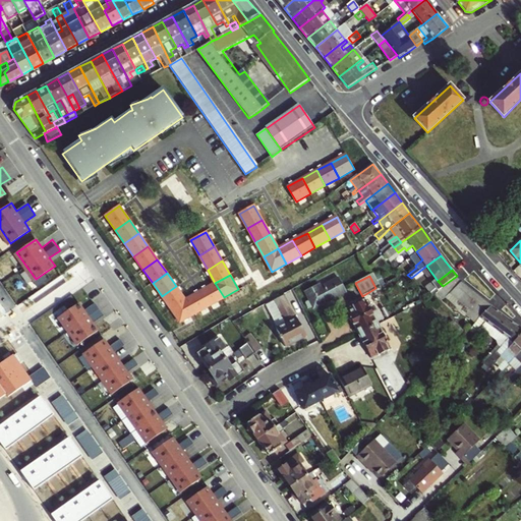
[(440,289),(475,324),(479,320),(493,306),(461,281),(457,276),(443,286),(443,288),(440,289)]
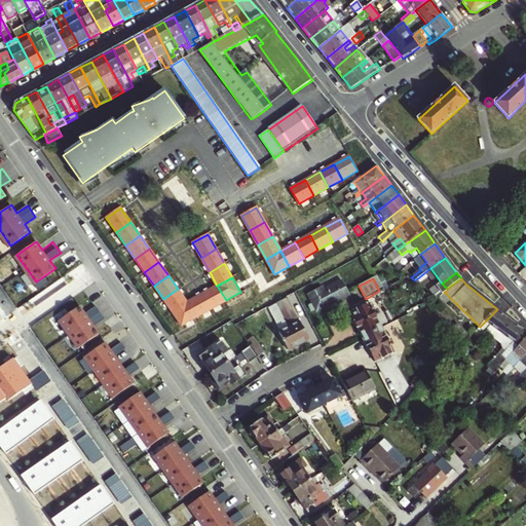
[(431,289),(438,296),(447,290),(441,282),(431,289)]
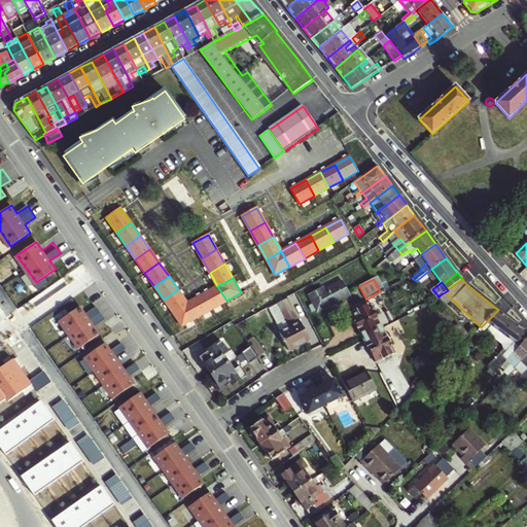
[(324,292),(322,288),(310,295),(318,312),(351,295),(344,283),(324,292)]
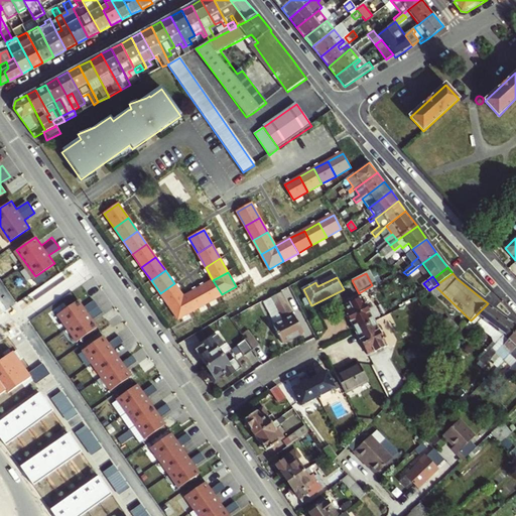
[(213,280),(200,288),(208,302),(222,294),(213,280)]
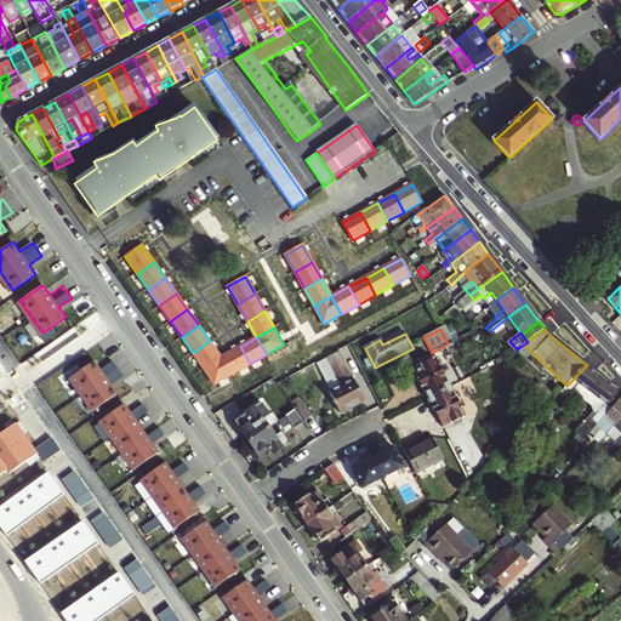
[(432,353),(423,337),(419,340),(427,355),(432,353)]
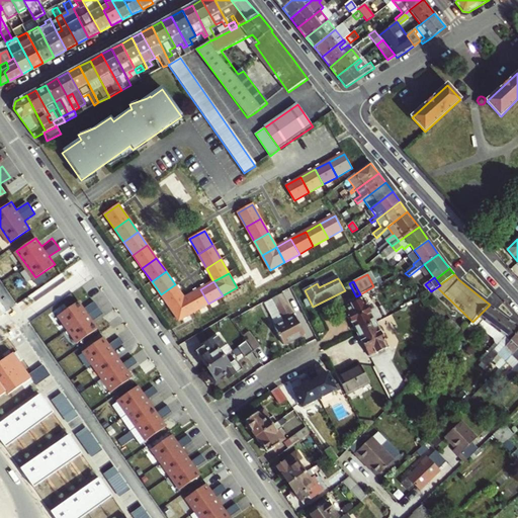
[(184,297),(175,284),(161,294),(170,308),(184,297)]
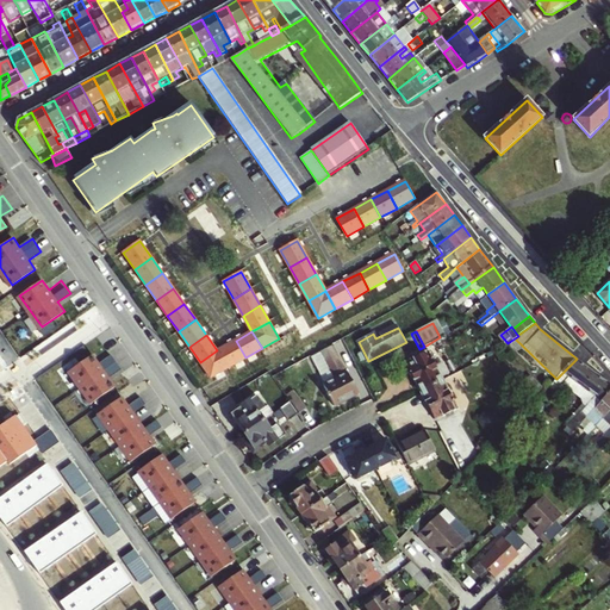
[(246,358),(236,341),(221,349),(229,367),(246,358)]
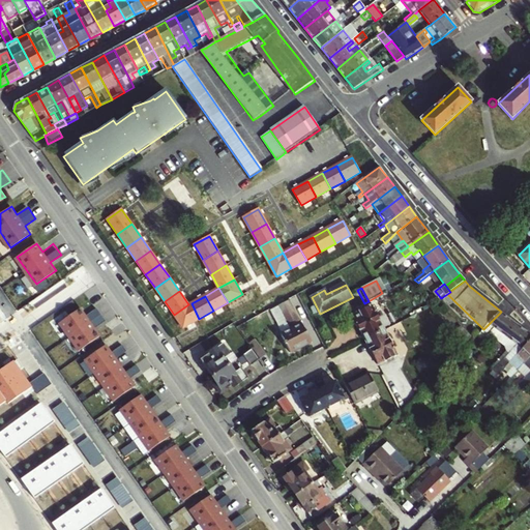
[(290,352),(311,342),(289,301),(283,304),(294,328),(282,334),(290,352)]
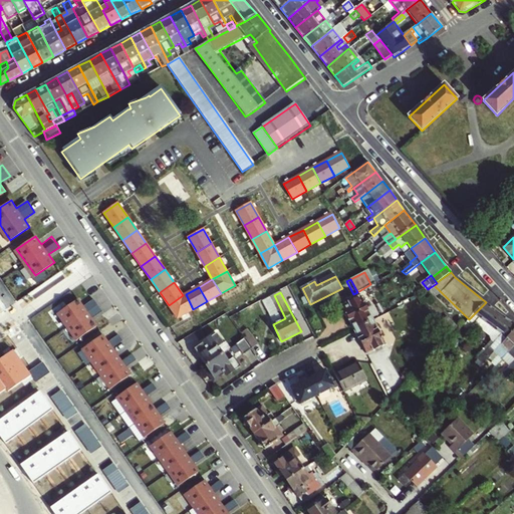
[(186,294),(183,295),(169,305),(178,317),(193,309),(186,294)]
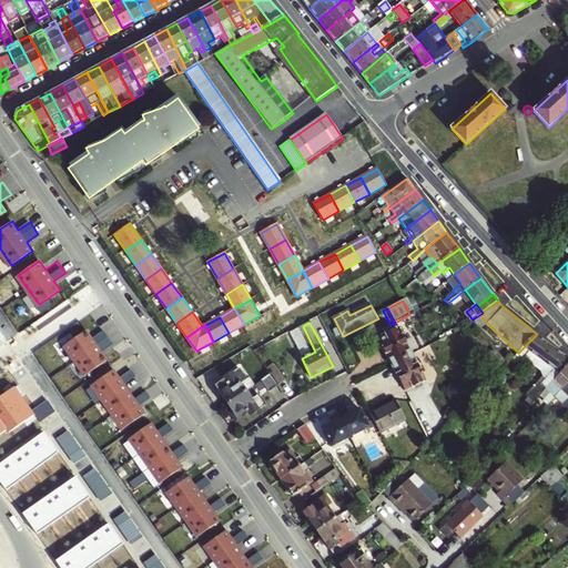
[(377,338),(392,365),(413,354),(398,327),(377,338)]
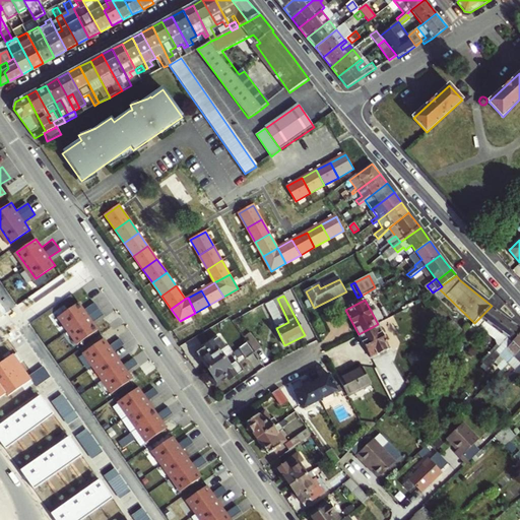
[(61,315),(79,342),(99,329),(93,321),(104,314),(95,303),(85,310),(80,302),(61,315)]
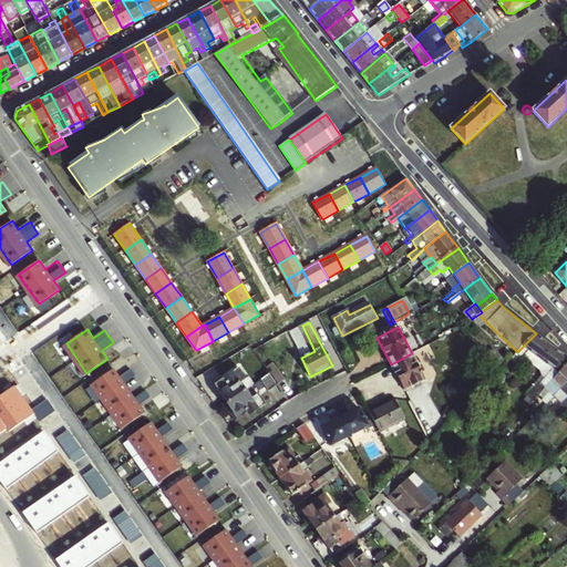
[(557,378),(566,364),(566,357),(536,333),(522,348),(555,372),(532,399),(534,402),(557,378)]
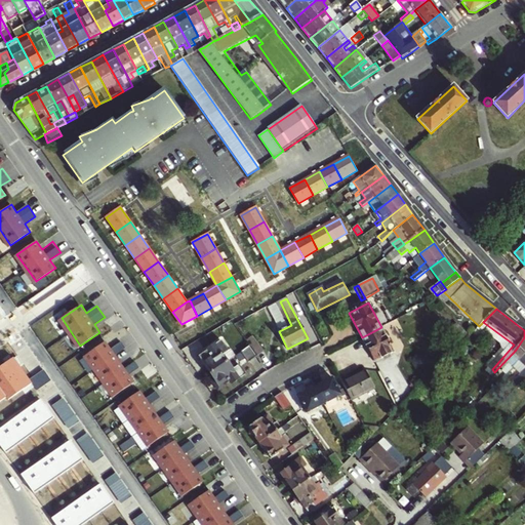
[(394,352),(381,327),(362,337),(374,362),(394,352)]
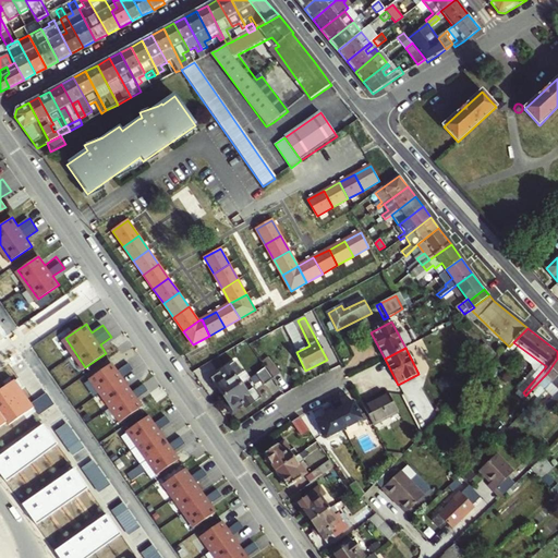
[(263,362),(275,378),(280,374),(269,358),(263,362)]
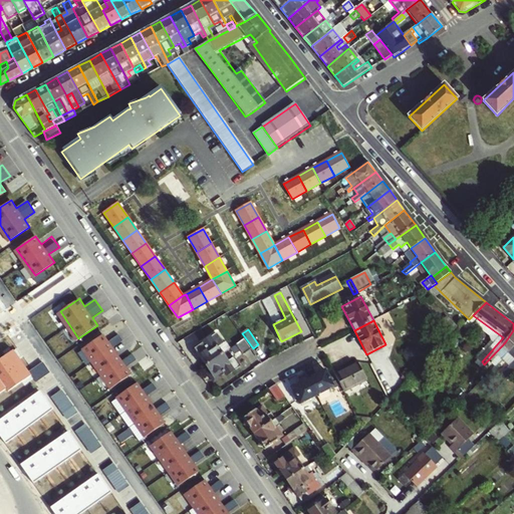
[(513,346),(513,330),(505,342),(484,364),(488,367),(500,355),(503,358),(508,353),(513,346)]
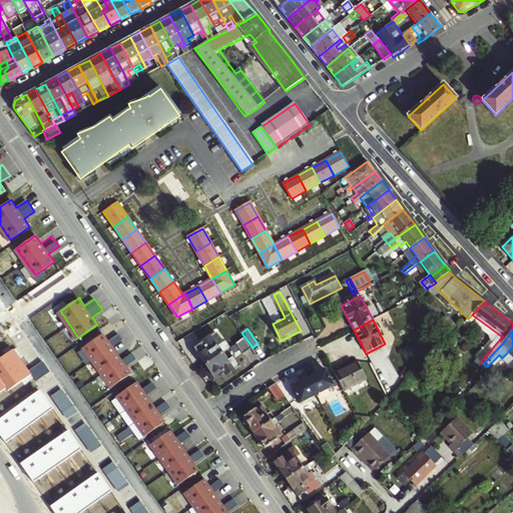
[(193,349),(205,366),(222,354),(217,347),(222,343),(216,333),(193,349)]
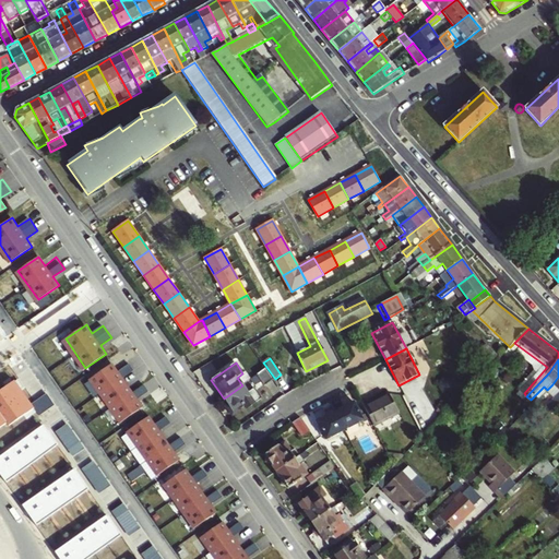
[(92,378),(122,421),(143,407),(138,399),(149,391),(144,384),(132,392),(122,378),(134,370),(130,364),(118,371),(113,364),(92,378)]
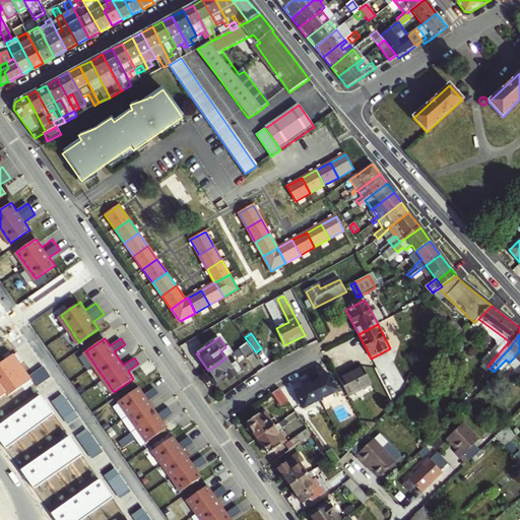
[(248,343),(239,349),(246,360),(255,353),(248,343)]
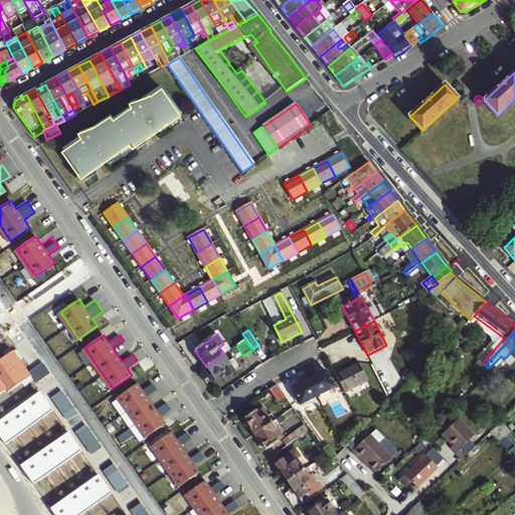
[(223,344),(218,348),(223,355),(228,351),(223,344)]
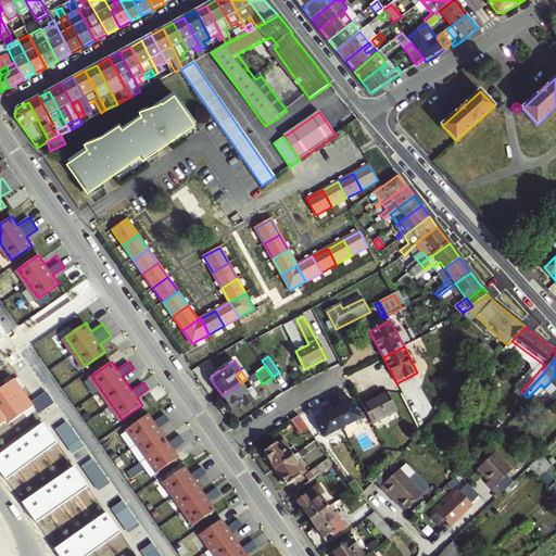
[(555,375),(550,382),(555,388),(555,391),(552,395),(552,396),(543,406),(547,411),(555,401),(555,375)]
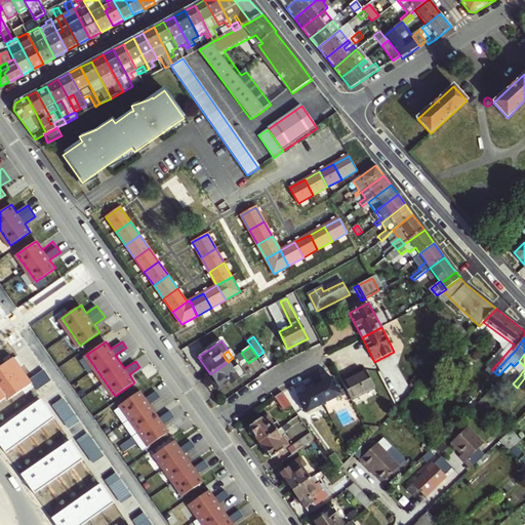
[(0,401),(6,397),(8,400),(32,384),(13,358),(0,367),(0,401)]
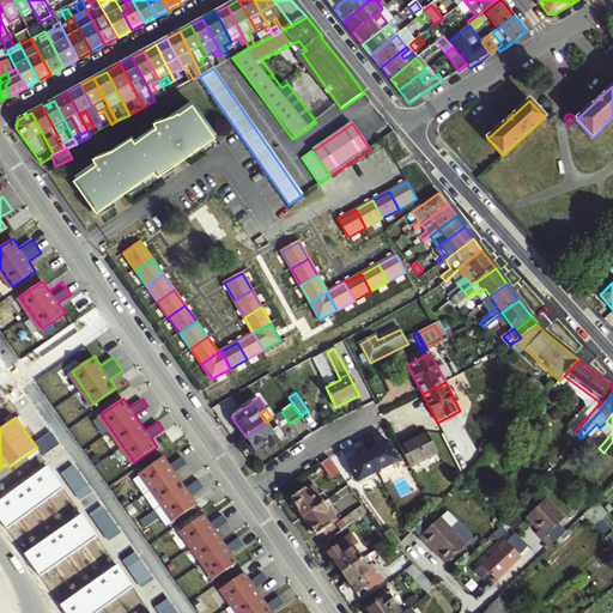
[(272,431),(266,423),(246,437),(252,445),(255,451),(262,445),(267,443),(271,449),(286,438),(279,426),(272,431)]
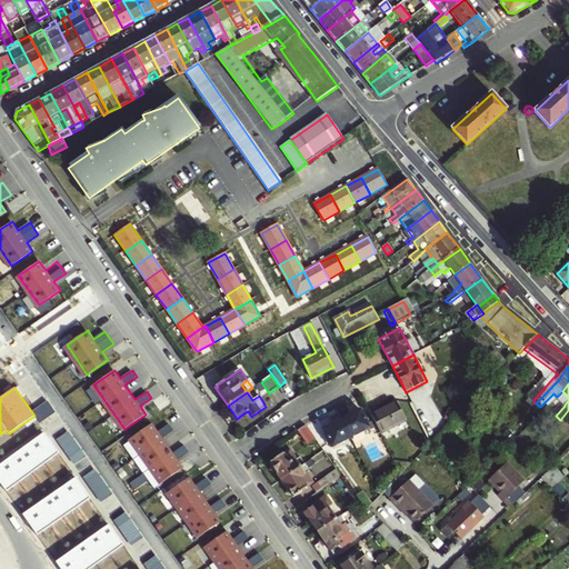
[(396,401),(370,413),(380,433),(406,420),(396,401)]
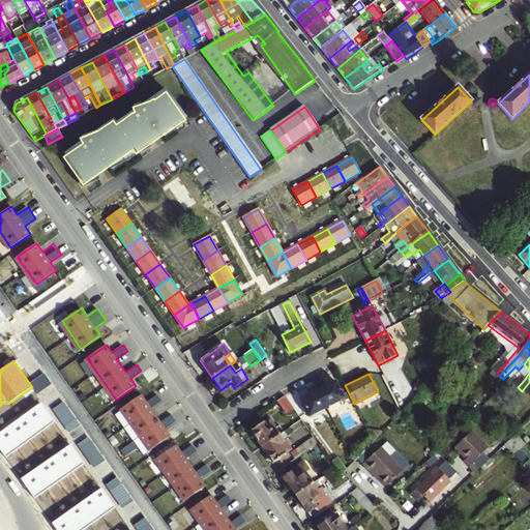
[(318,391),(327,408),(344,400),(336,383),(318,391)]
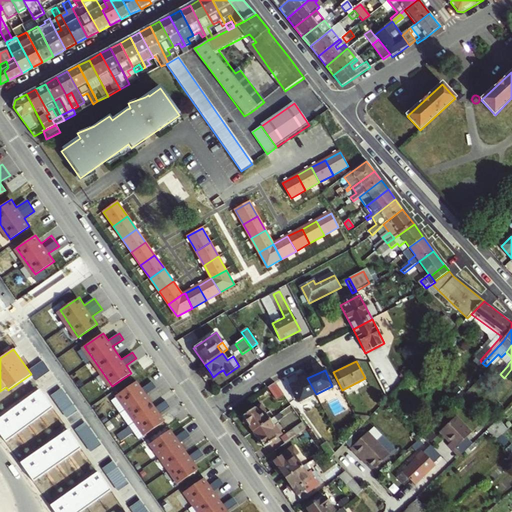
[(222,376),(219,372),(213,377),(210,372),(207,374),(213,383),(222,376)]
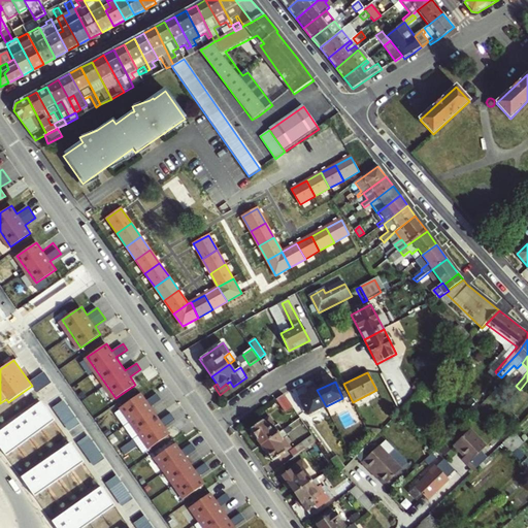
[(326,406),(317,390),(315,384),(305,388),(308,394),(300,398),(308,415),(326,406)]
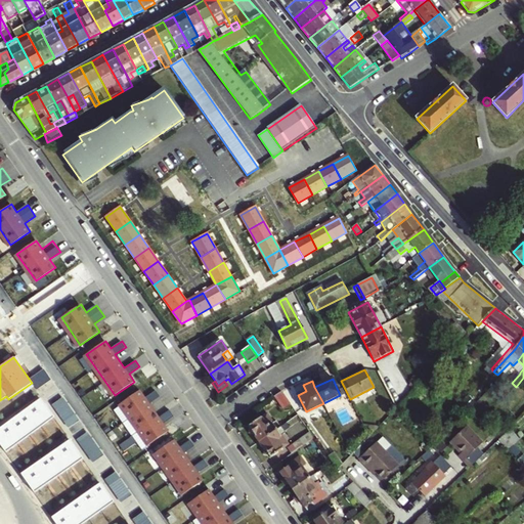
[(121,404),(149,445),(169,431),(164,423),(174,416),(170,409),(159,418),(150,404),(161,396),(157,391),(145,398),(140,390),(121,404)]
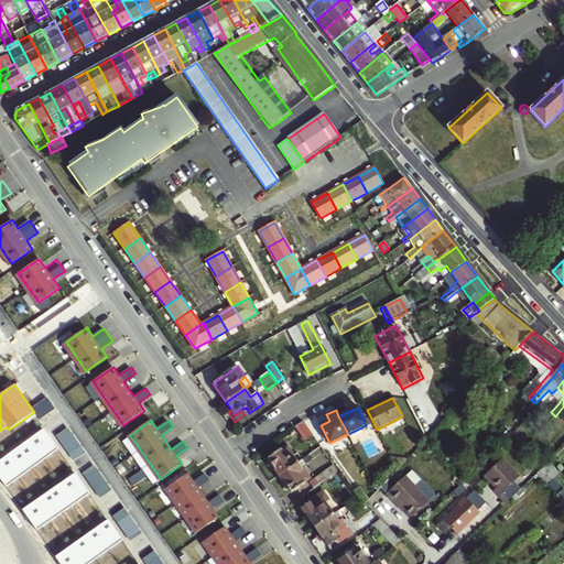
[(313,435),(303,422),(295,427),(305,440),(313,435)]
